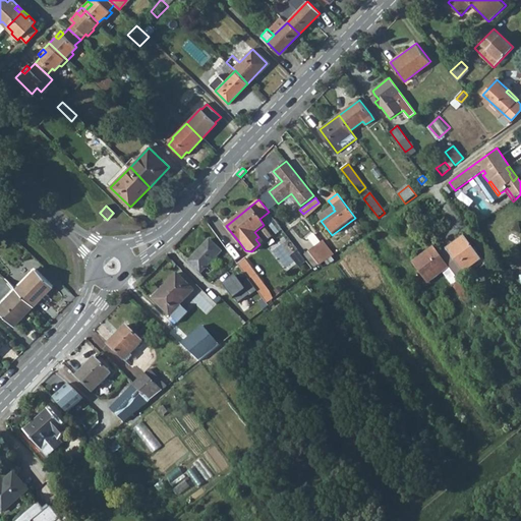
[(273,218),(268,222),(277,234),(282,230),(273,218)]
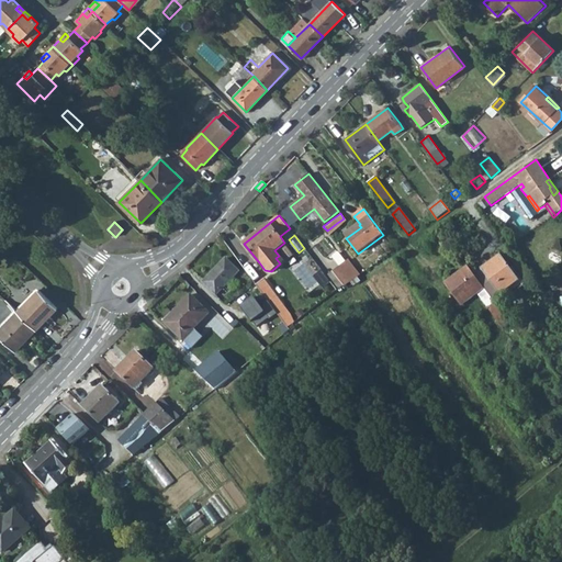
[(280,250),(287,259),(294,254),(288,245),(280,250)]
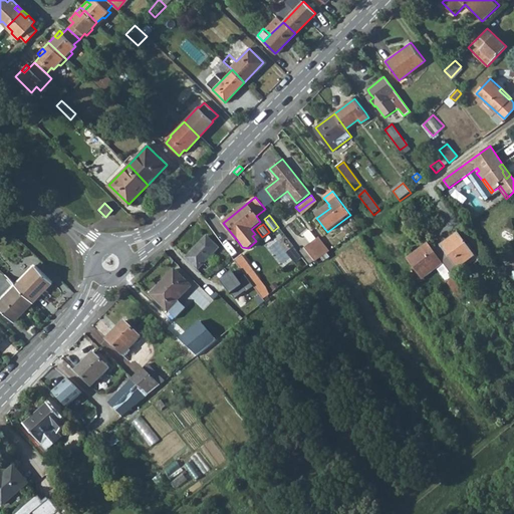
[(458,233),(434,250),(451,273),(474,256),(458,233)]
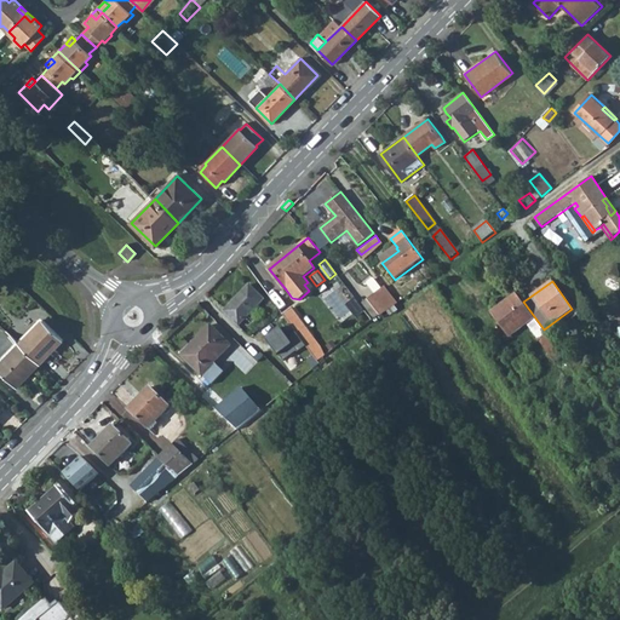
[(264,300),(250,285),(224,311),(239,326),(264,300)]
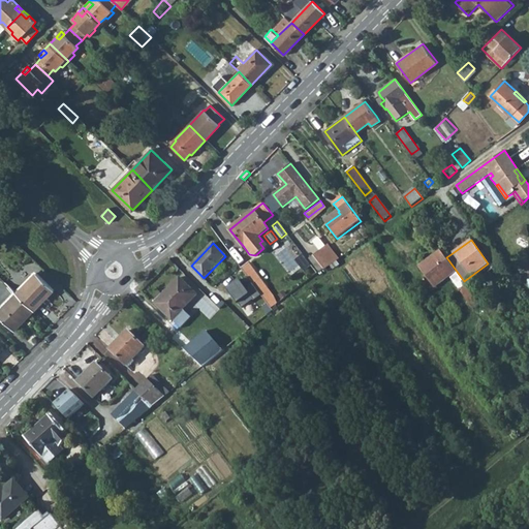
[(338,257),(328,244),(323,247),(334,260),(338,257)]
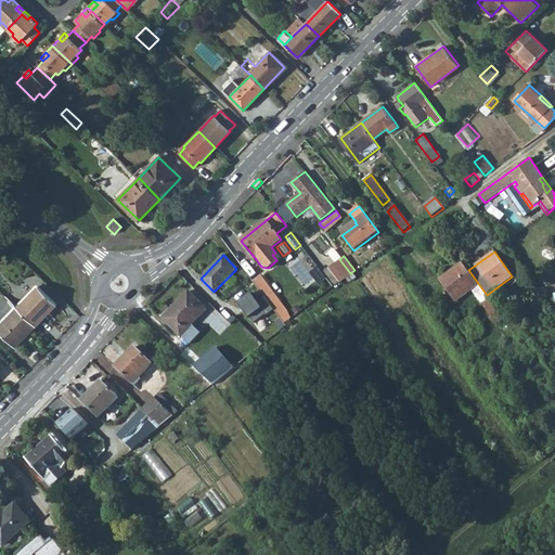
[(339,259),(324,271),(334,285),(350,273),(339,259)]
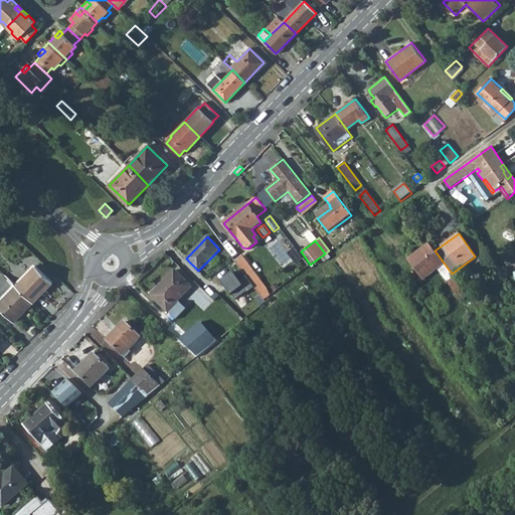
[(462,301),(469,296),(457,280),(452,274),(435,250),(430,242),(407,259),(423,280),(439,269),(462,301)]
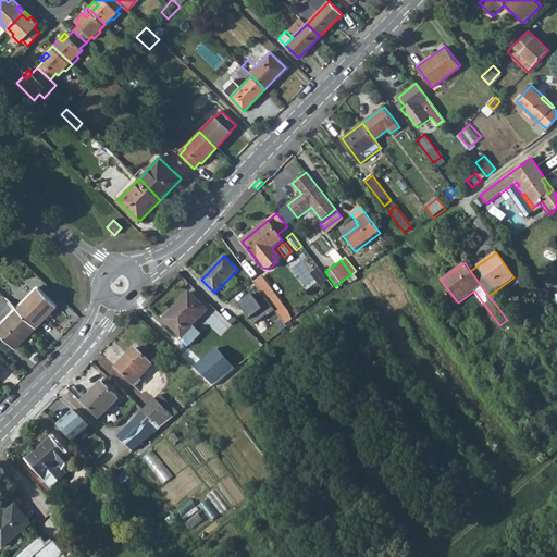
[(319,283),(327,280),(323,267),(313,271),(319,283)]
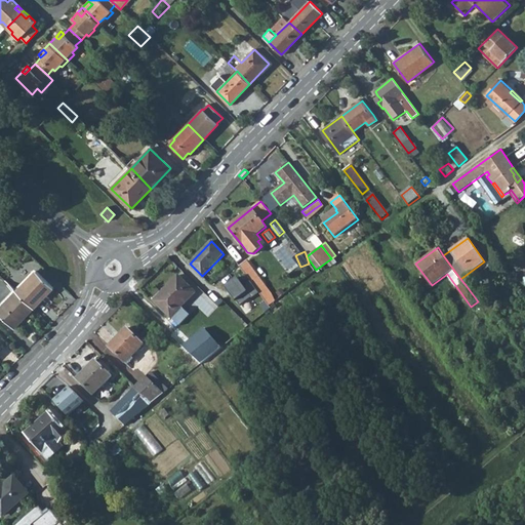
[(246,260),(240,266),(254,285),(261,280),(246,260)]
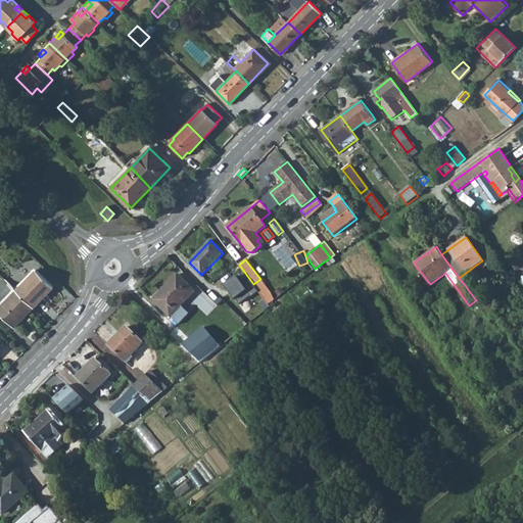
[(256,303),(264,297),(253,284),(239,265),(232,270),(256,303)]
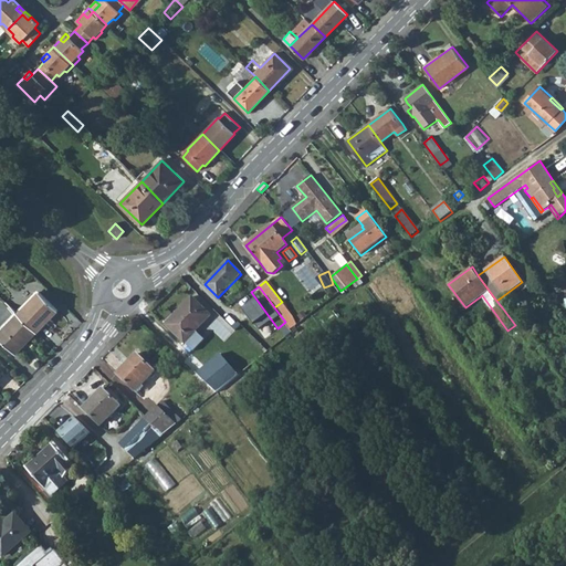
[(38,292),(17,313),(35,332),(56,311),(38,292)]
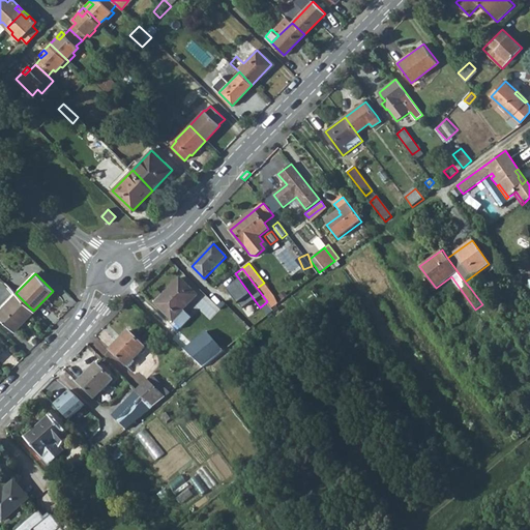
[(198,295),(180,277),(165,293),(166,294),(156,304),(172,321),(198,295)]
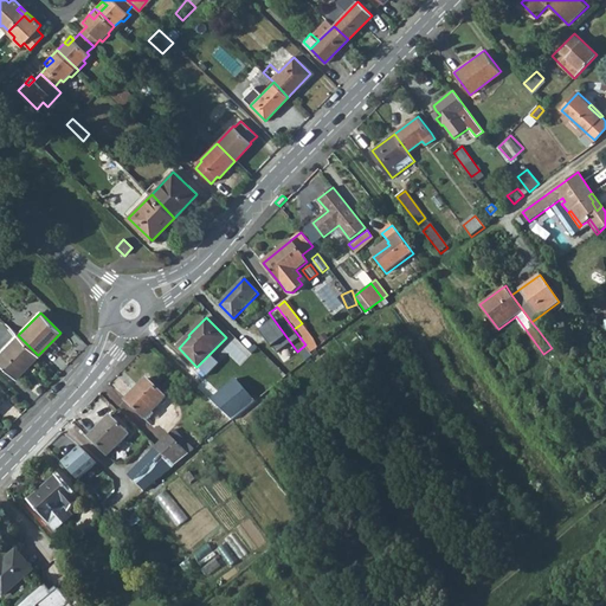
[(314,339),(302,323),(294,329),(305,345),(311,353),(320,347),(314,339)]
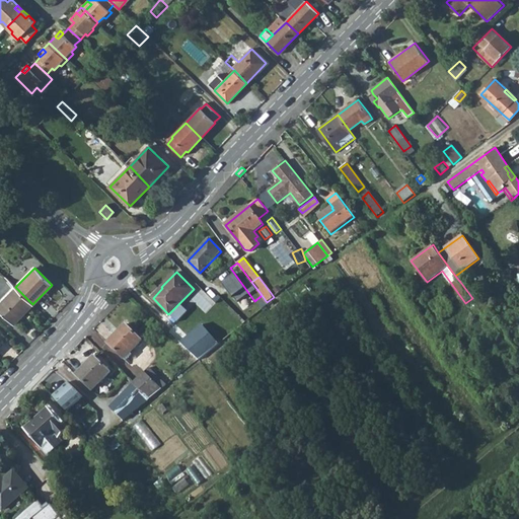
[(209,286),(204,292),(213,300),(218,295),(209,286)]
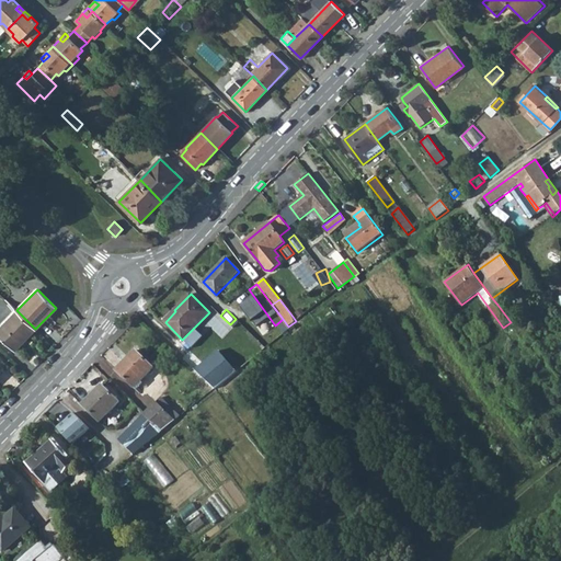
[(0,335),(14,351),(35,329),(16,310),(0,328),(0,335)]
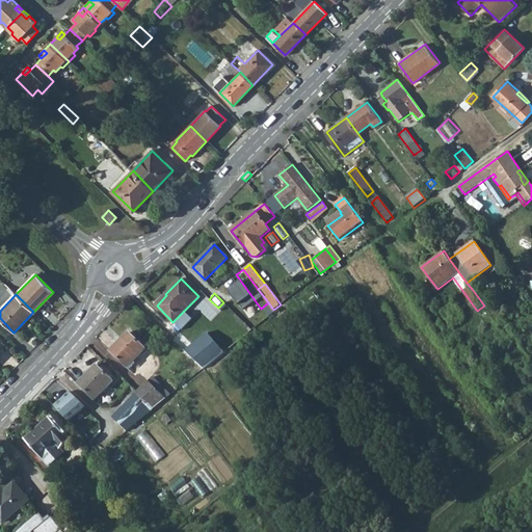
[(432,306),(426,298),(420,302),(426,311),(432,306)]
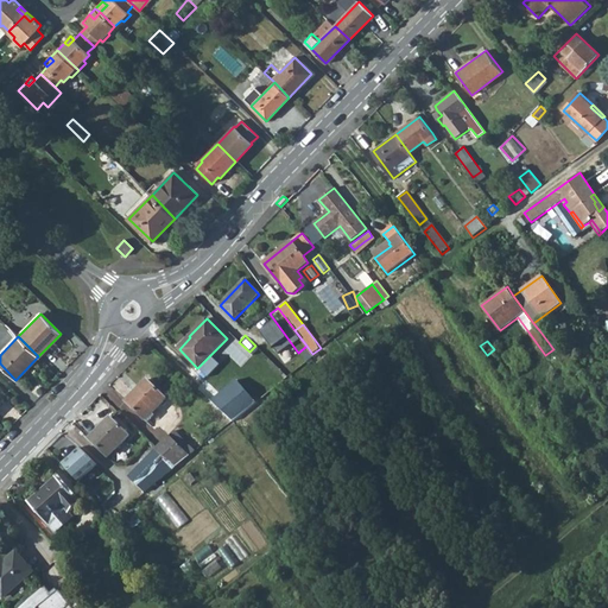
[(298,353),(306,363),(310,360),(315,356),(312,354),(306,346),(298,353)]
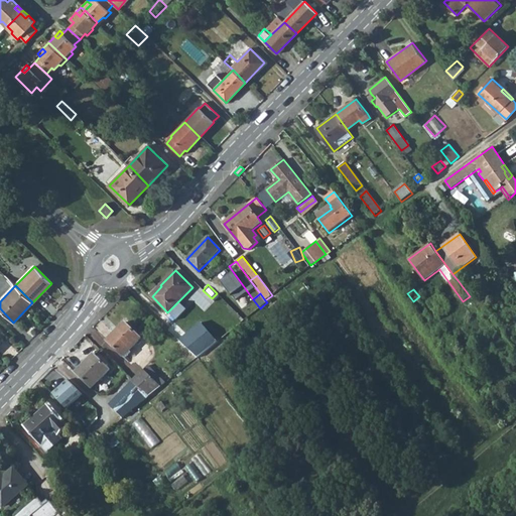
[(471,297),(478,307),(481,311),(486,307),(476,293),(471,297)]
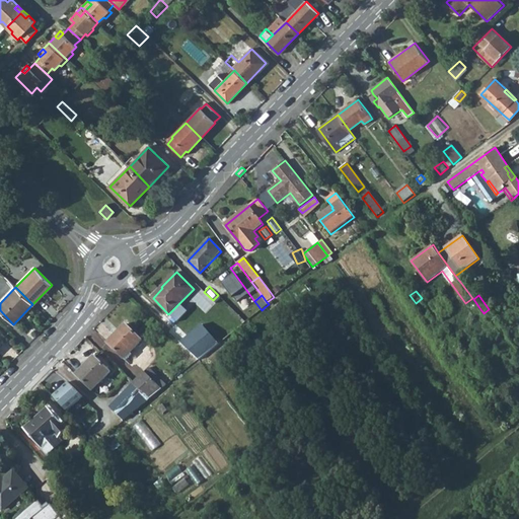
[(222,308),(181,343),(199,359),(200,360),(205,356),(231,335),(241,326),(222,308)]
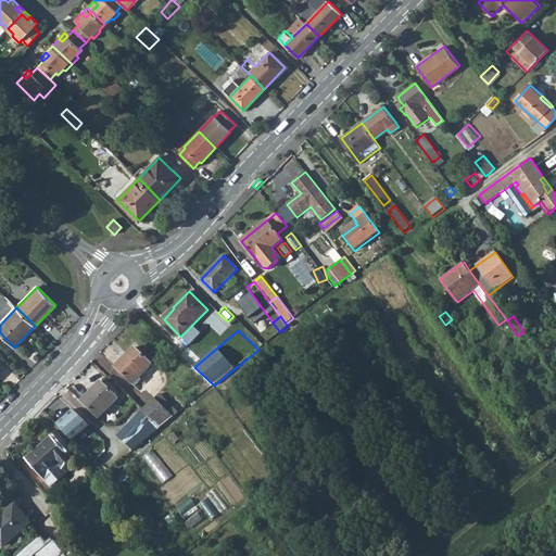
[(152,364),(135,348),(115,367),(137,388),(143,380),(140,377),(152,364)]
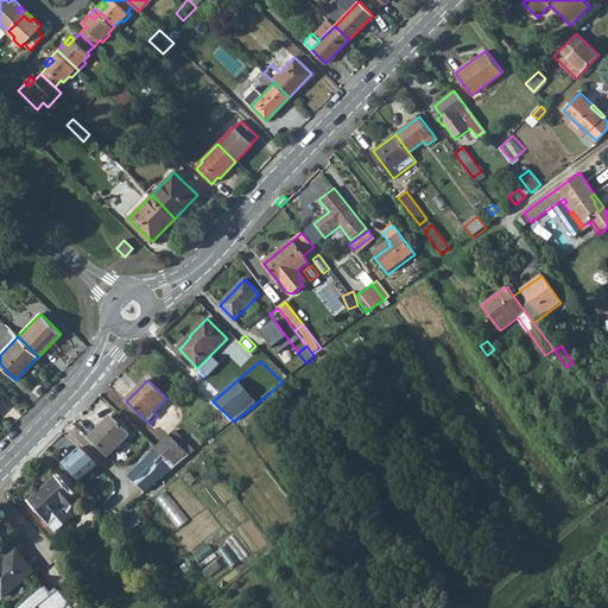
[(130,436),(111,418),(89,439),(108,458),(130,436)]
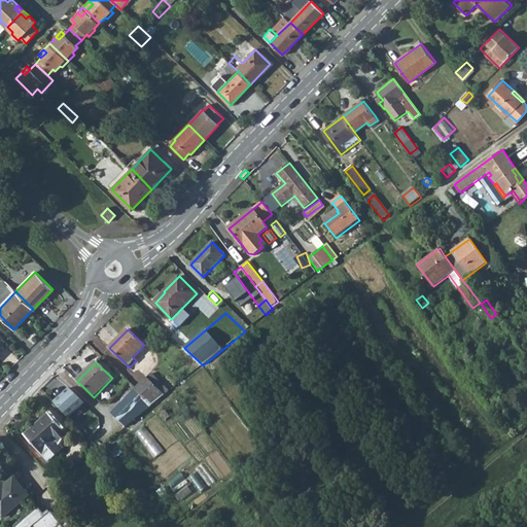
[(146,378),(135,389),(152,406),(155,402),(170,391),(165,386),(161,391),(146,378)]
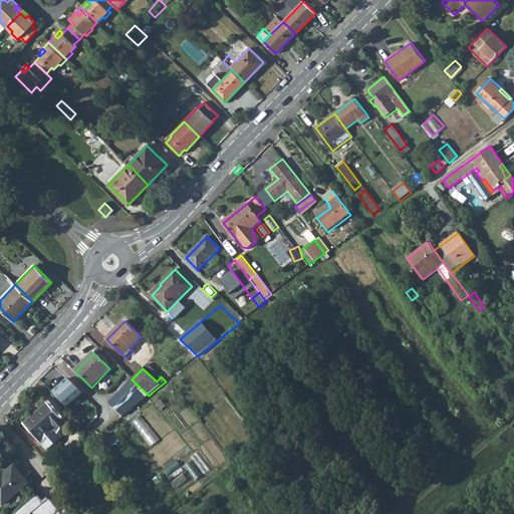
[(68,379),(54,394),(67,408),(81,394),(68,379)]
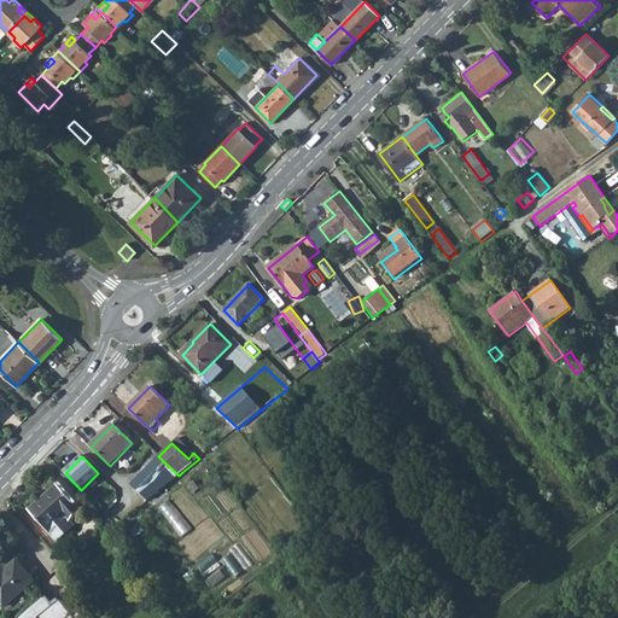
[(130,484),(147,501),(167,487),(179,476),(158,456),(130,484)]
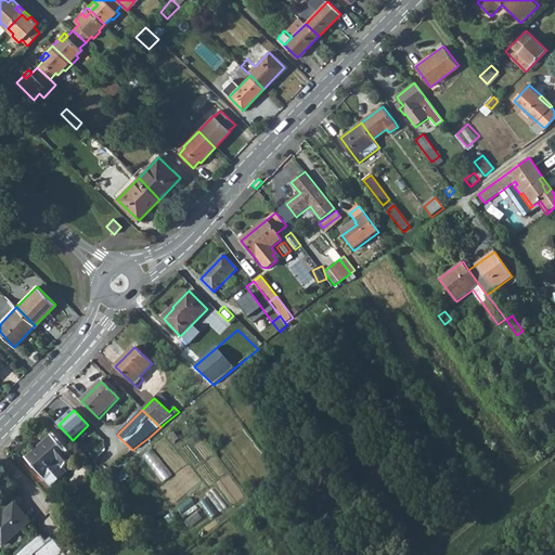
[(51,436),(25,459),(47,483),(73,460),(51,436)]
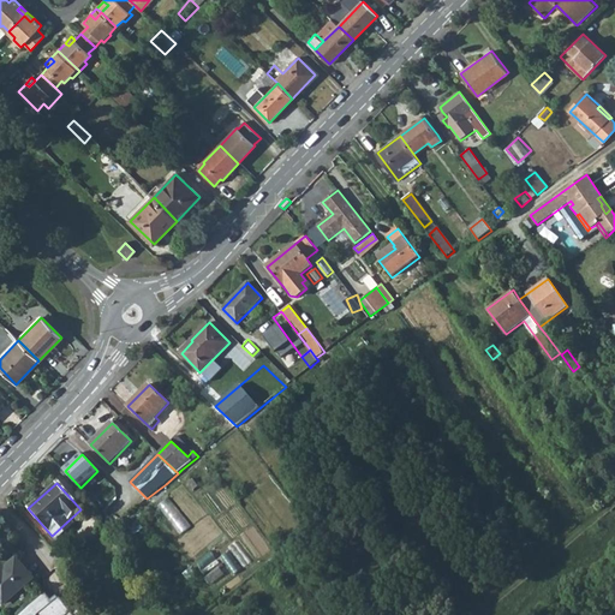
[(0,599),(3,603),(22,587),(33,579),(17,560),(12,563),(3,573),(0,571),(0,599)]
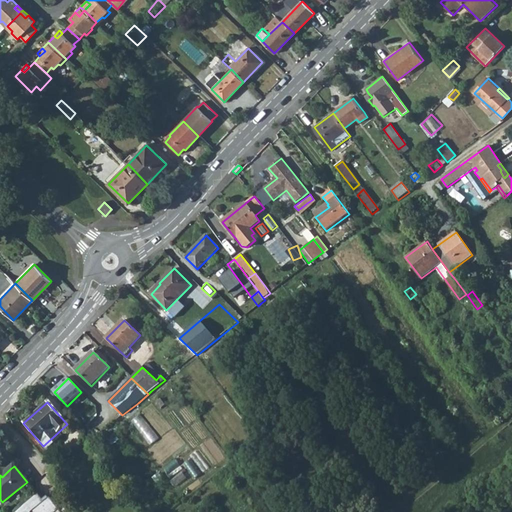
[(39,492),(14,511),(62,511),(50,495),(44,499),(39,492)]
